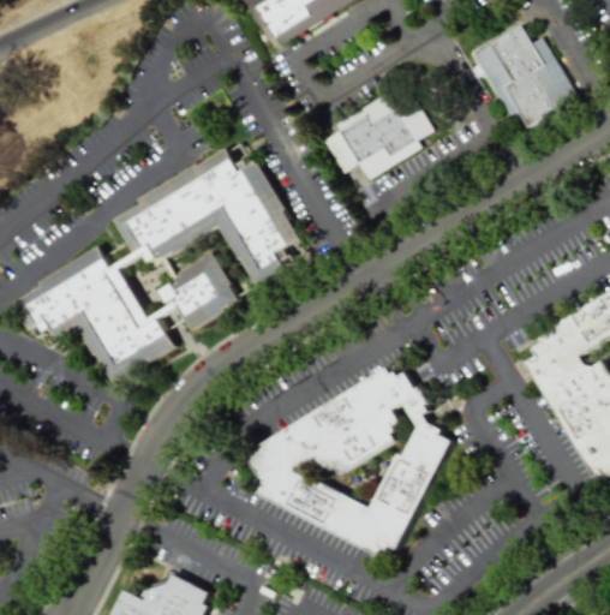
[(239,0),(271,54),(356,0),(239,0)]
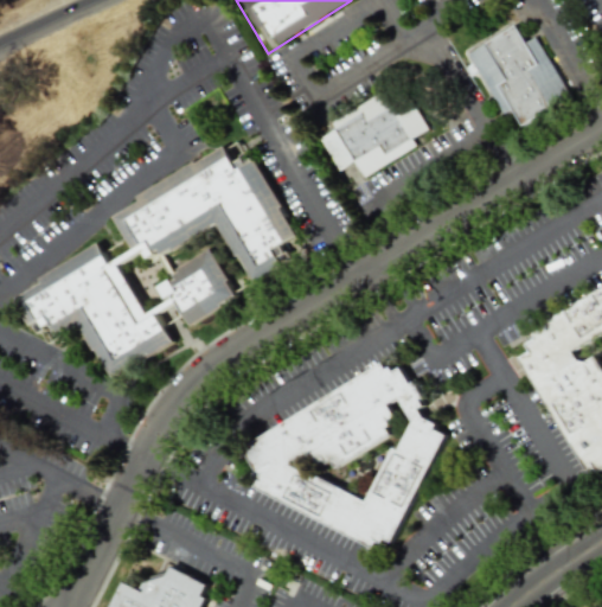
[(465,53),(511,26),(522,44),(533,37),(569,97),(519,127),(510,110),(501,115),(465,53)]
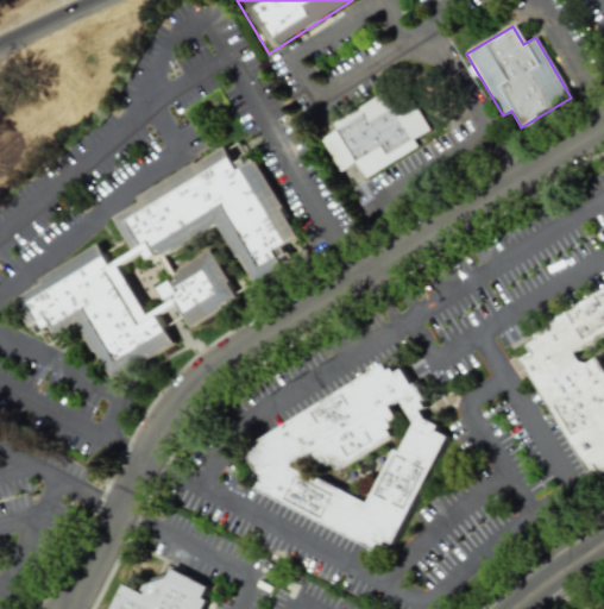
[(318,139),(337,171),(353,162),(363,179),(416,146),(410,139),(428,129),(401,82),(356,105),(362,114),(318,139)]
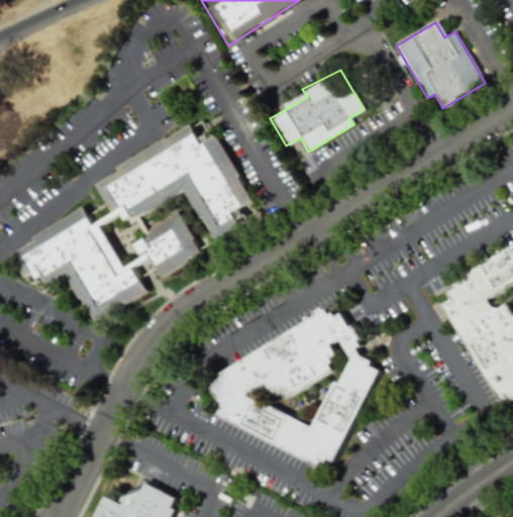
[(251,200),(214,135),(211,138),(199,120),(190,126),(189,124),(165,139),(163,137),(114,167),(117,172),(96,185),(111,211),(92,224),(81,207),(31,237),(34,242),(12,255),(38,294),(66,278),(96,326),(147,292),(133,269),(148,259),(164,280),(202,254),(199,249),(260,214),(251,200)]
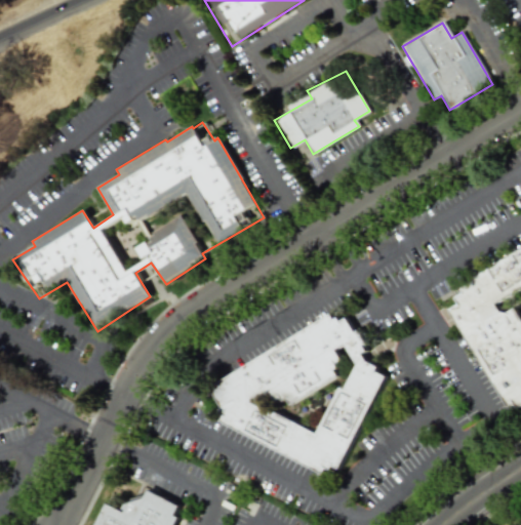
[(446,301),(520,257),(520,421),(519,423),(446,301)]
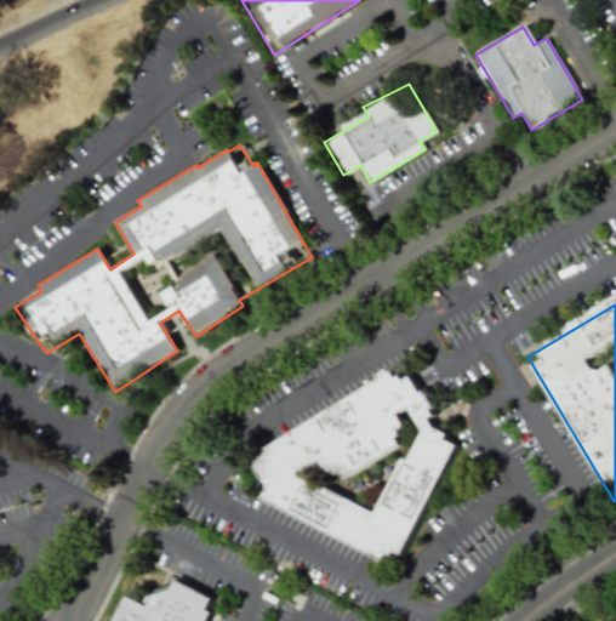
[(256,495),(262,459),(397,380),(462,443),(395,567),(256,495)]
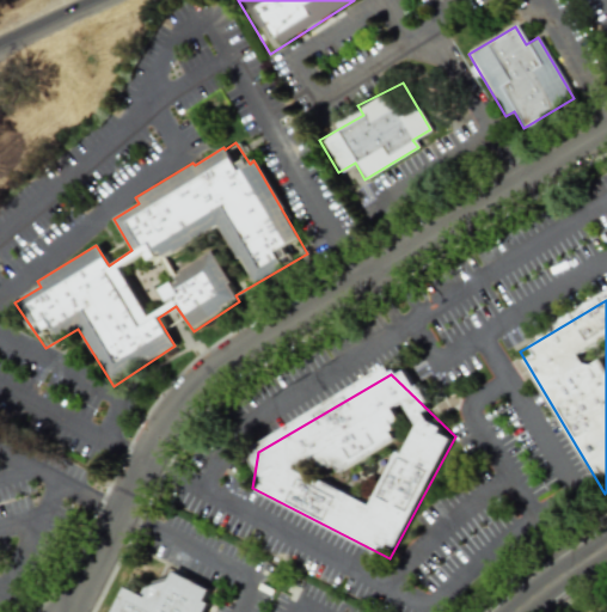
[(170,570),(165,581),(143,587),(140,593),(143,594),(142,597),(122,586),(108,611),(202,611),(208,601),(206,600),(204,603),(202,600),(208,589),(170,570)]
